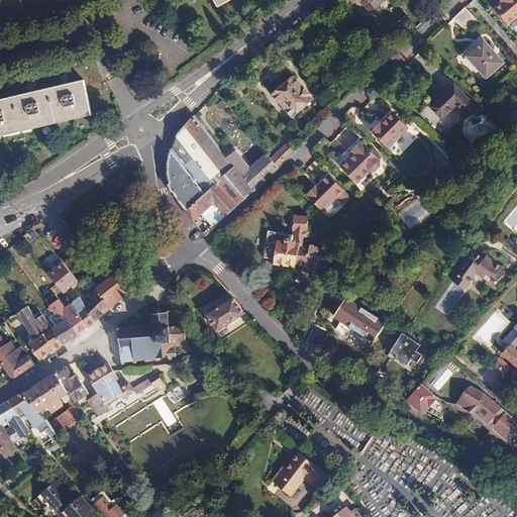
[(359,0),(371,12),(385,0),(359,0)]
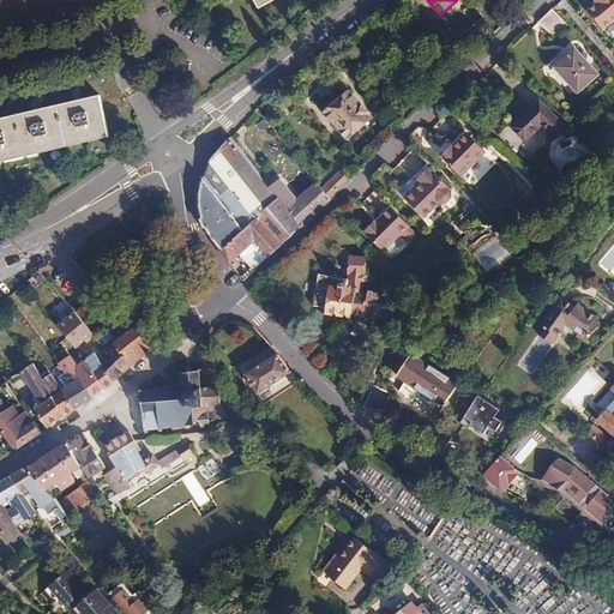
[(589,10),(606,28),(613,20),(613,0),(600,0),(597,4),(589,10)]
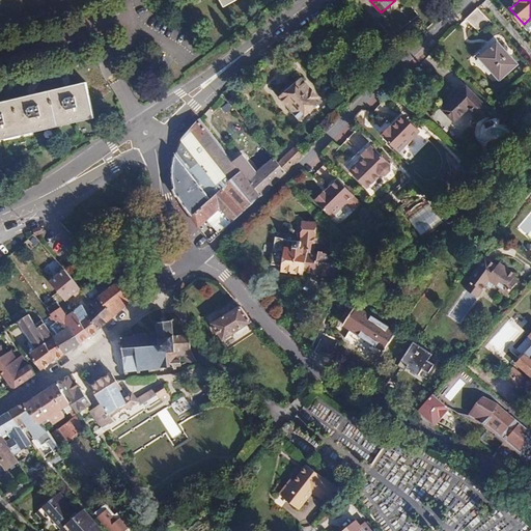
[(477,7),(466,20),(475,28),(486,17),(477,7)]
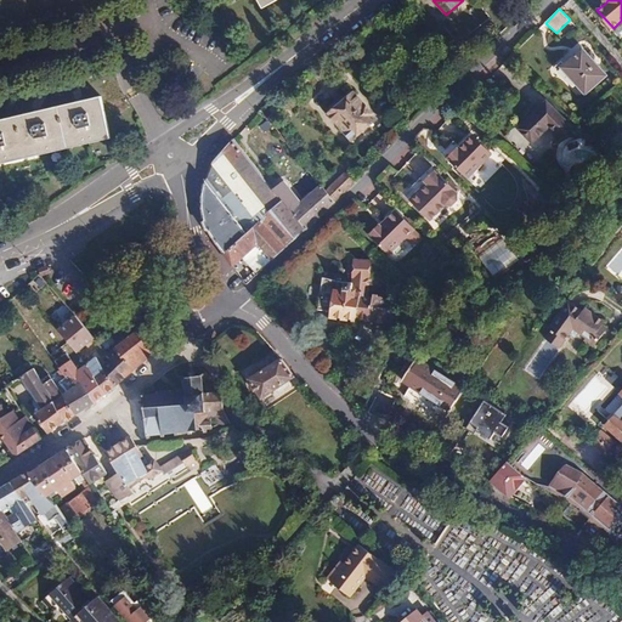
[(614,28),(597,10),(595,11),(612,30),(614,28)]
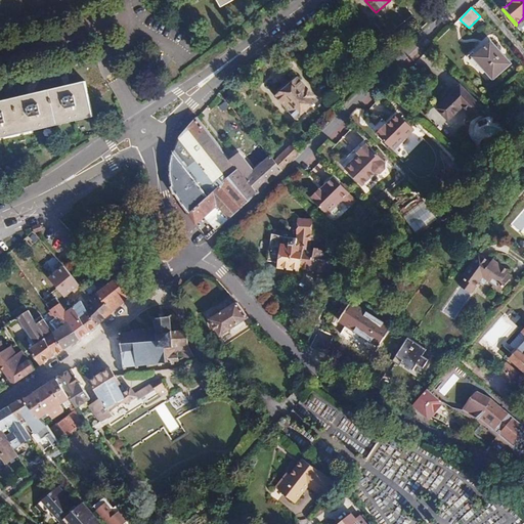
[(511,63),(491,41),(482,49),(475,55),(486,70),(494,78),(511,63)]
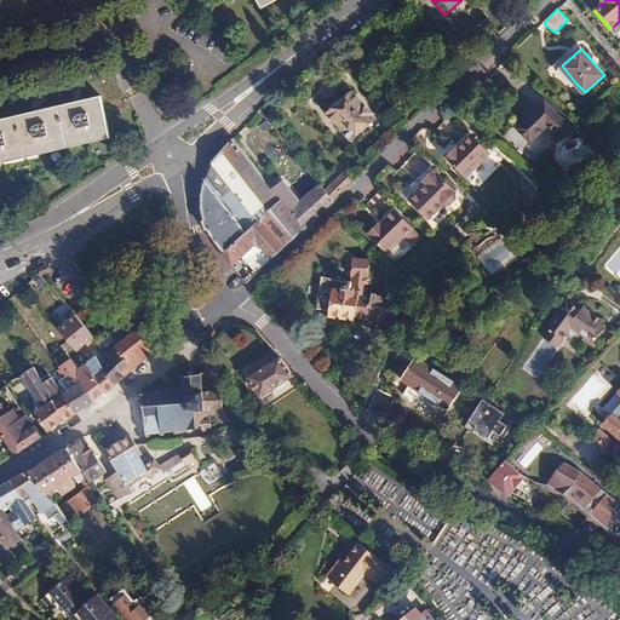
[(570,86),(575,82),(562,65),(557,72),(570,86)]
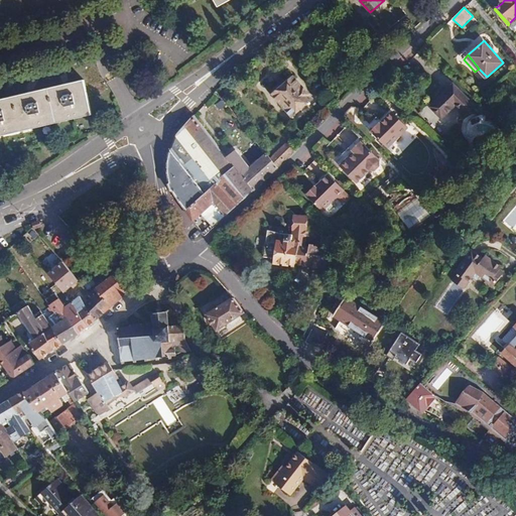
[(252,62),(247,66),(250,72),(256,68),(252,62)]
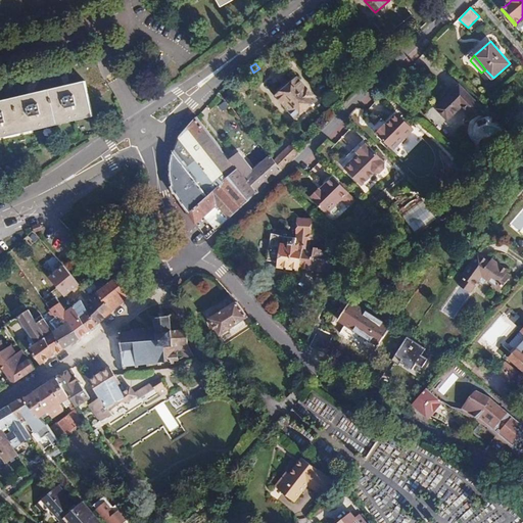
[(416,67),(406,79),(413,87),(424,76),(416,67)]
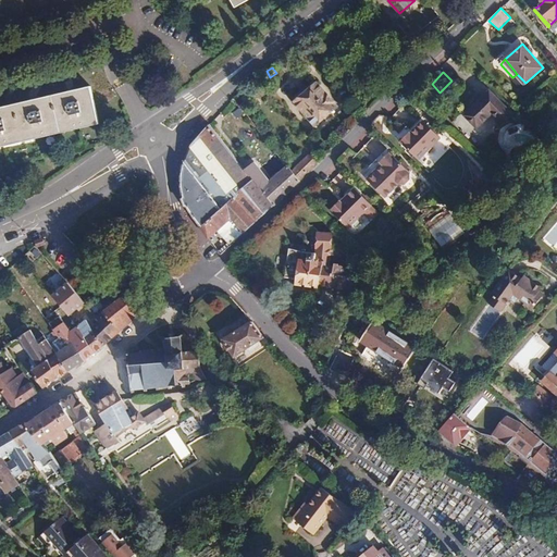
[(316,82),(308,88),(311,91),(318,86),(316,82)]
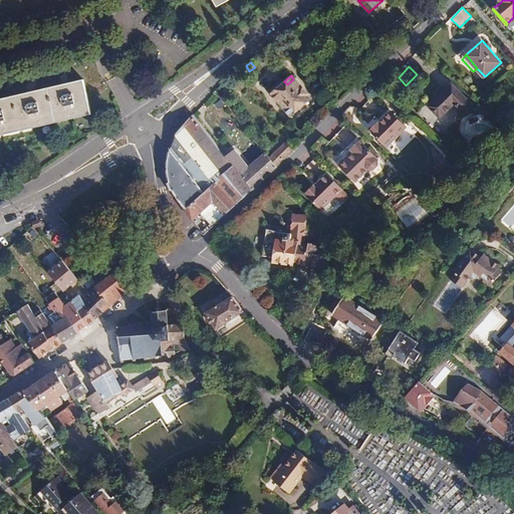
[(287,84),(284,81),(281,84),(278,86),(281,89),(274,95),(292,116),(311,100),(309,97),(310,97),(302,88),(301,88),(293,79),(287,84)]
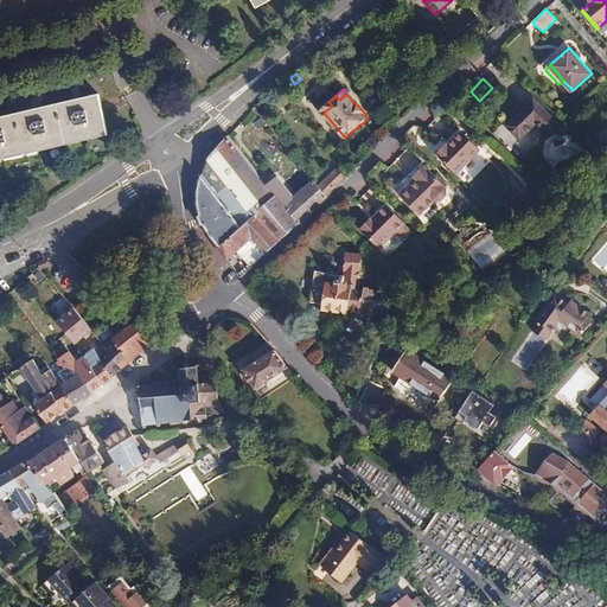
[(0,117),(0,157),(107,132),(98,95),(85,97),(49,107),(0,117)]
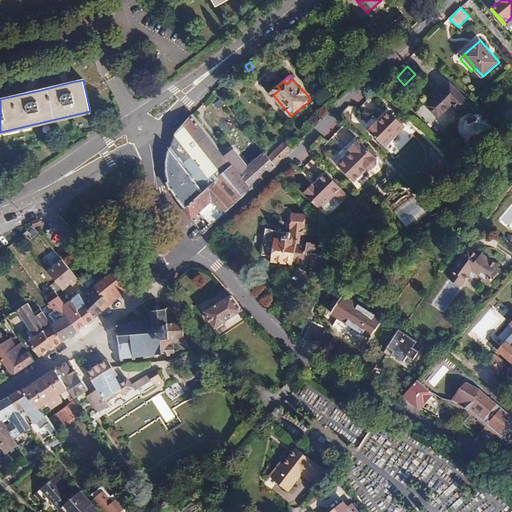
[(440,92),(427,106),(439,118),(453,104),(461,113),(471,104),(450,83),(440,92)]
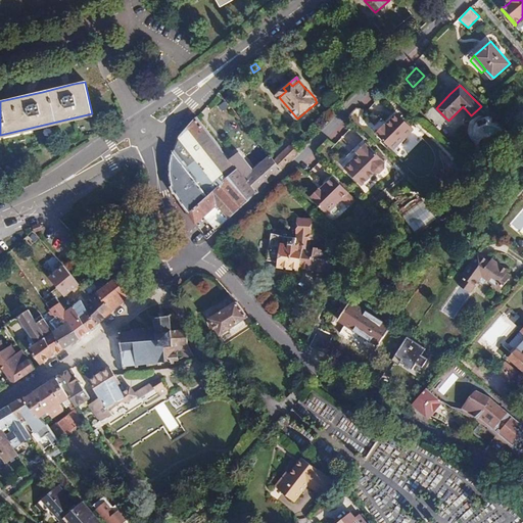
[(277,94),(279,97),(286,91),(283,88),(277,94)]
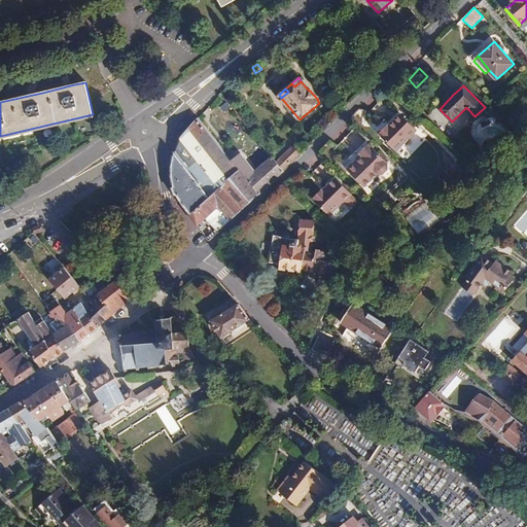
[(93,114),(0,136),(0,139),(94,117),(93,114)]
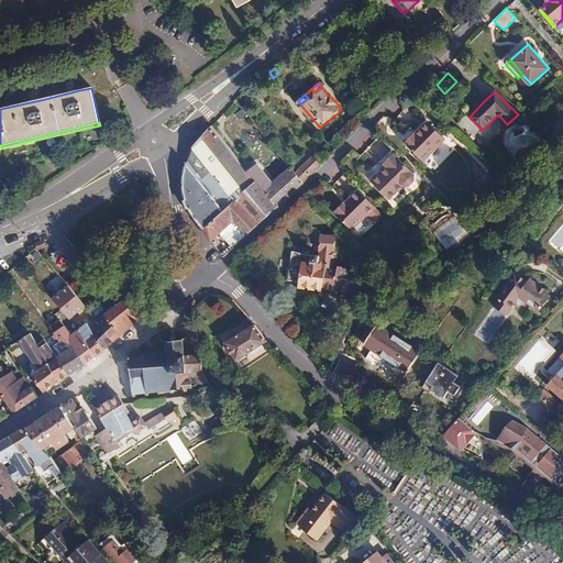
[(405,143),(423,162),(445,140),(428,122),(420,130),(421,130),(416,135),(415,135),(414,133),(409,139),(405,143)]
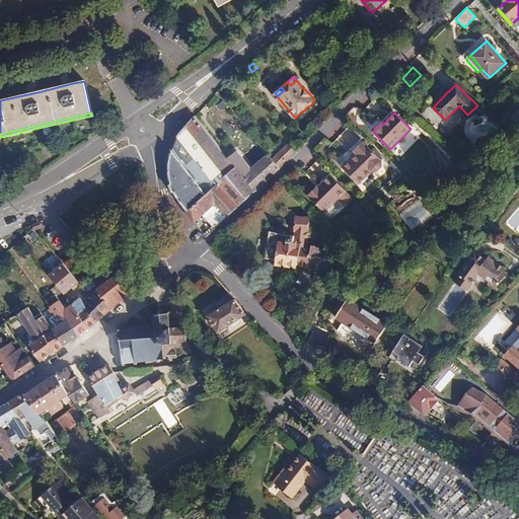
[(472,145),(499,134),(490,113),(463,124),(472,145)]
